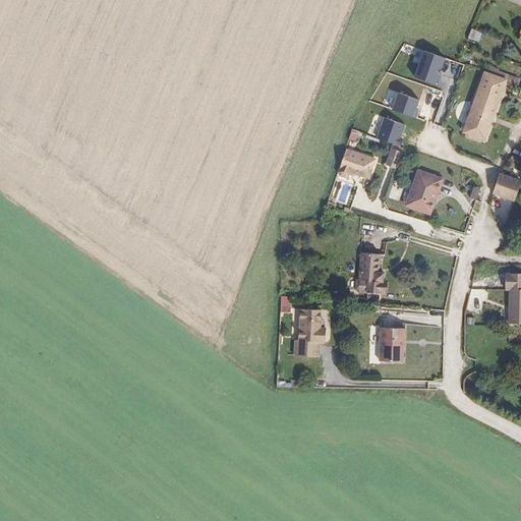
[(481,32),(471,27),(468,38),(478,42),(481,32)]
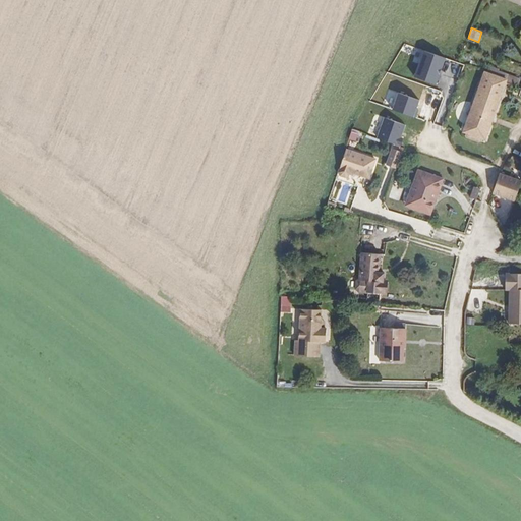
[(438,83),(447,57),(423,49),(415,76),(438,83)]
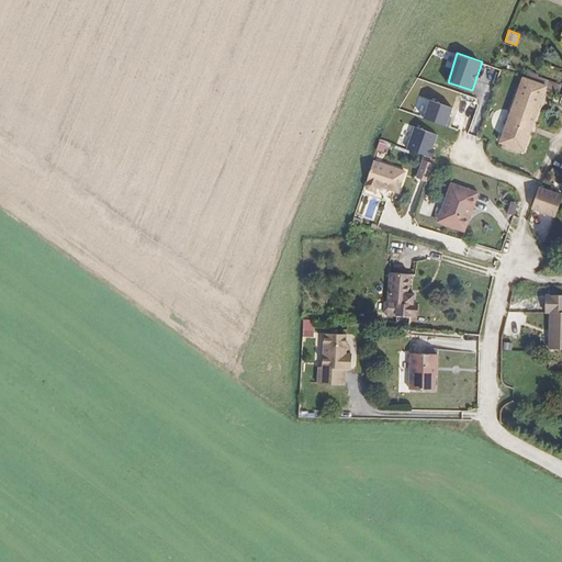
[(561,82),(530,71),(528,79),(547,86),(561,90),(561,82)]
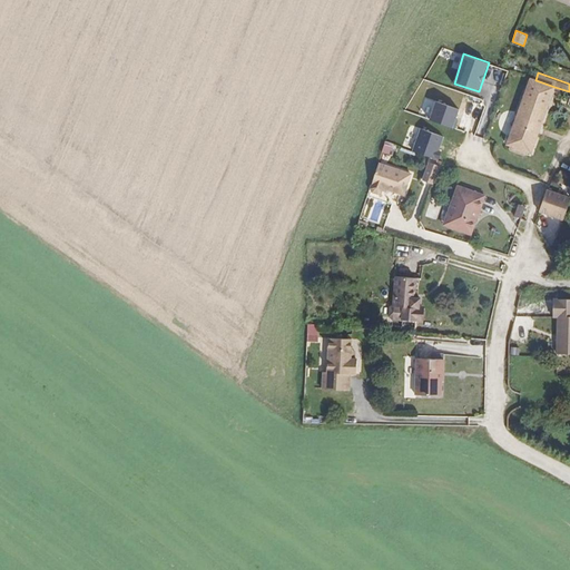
[(538,130),(554,87),(536,80),(531,79),(504,151),(509,154),(510,157),(523,161),(530,151),(538,130)]
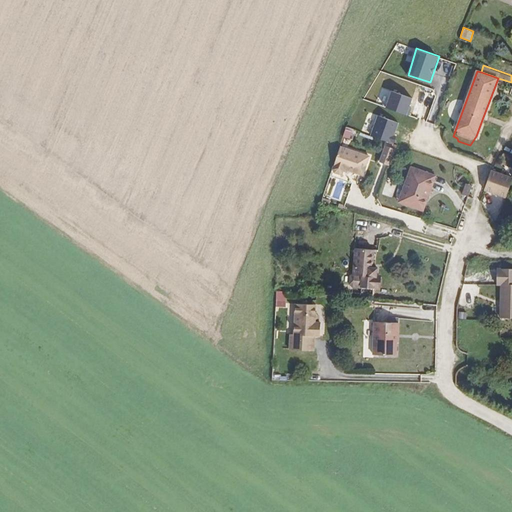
[(373,103),(409,114),(414,98),(391,91),(395,80),(382,76),(373,103)]
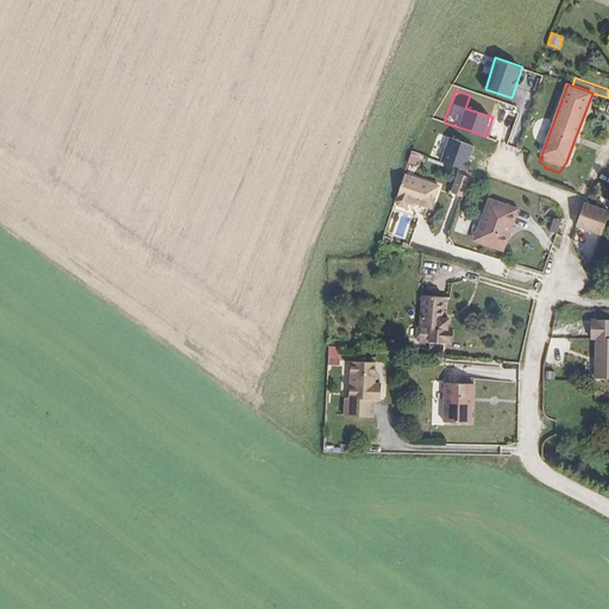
[(472,92),(468,106),(493,115),(497,102),(472,92)]
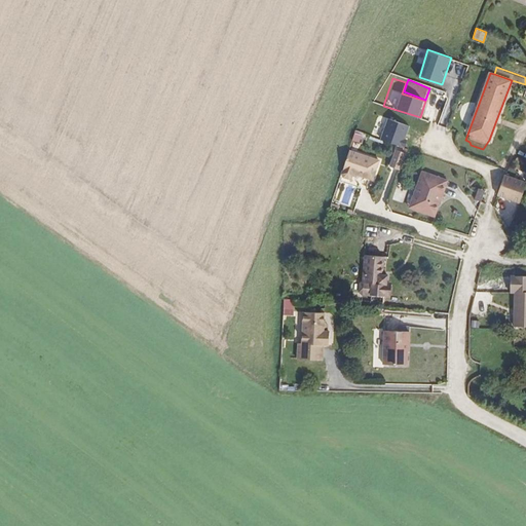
[(381,138),(403,147),(412,126),(389,117),(381,138)]
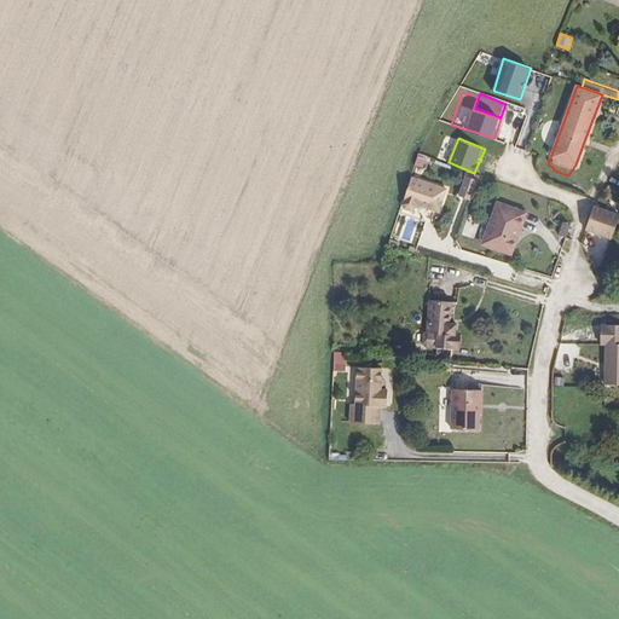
[(431,158),(418,154),(415,163),(427,168),(431,158)]
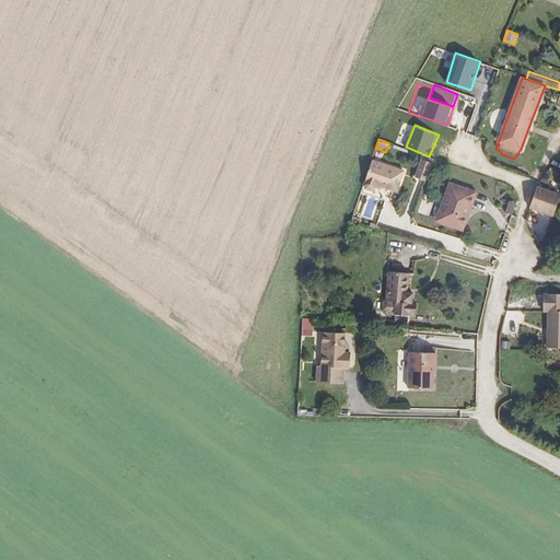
[(396,190),(404,170),(372,158),(363,183),(365,187),(371,188),(374,186),(375,183),(396,190)]
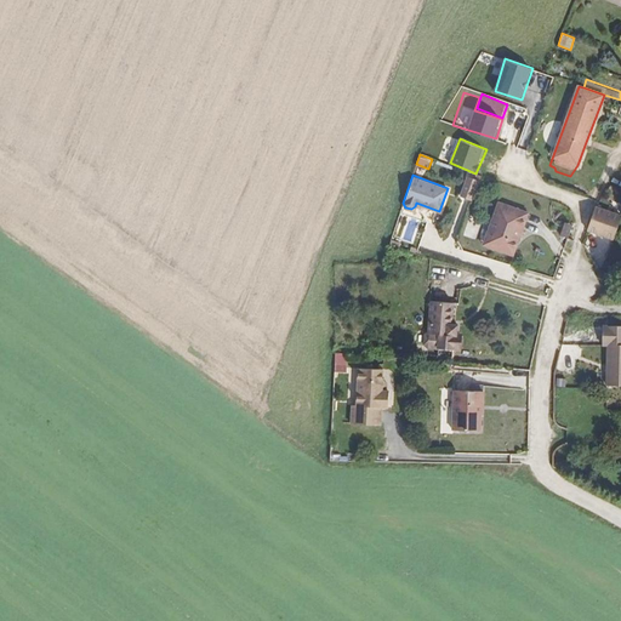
[(479,180),(466,175),(459,193),(466,195),(472,198),(479,180)]
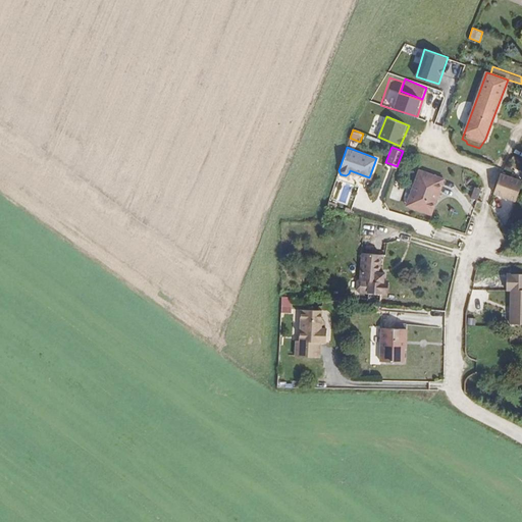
[(437,197),(445,177),(420,168),(415,180),(421,183),(412,208),(431,215),(437,197)]
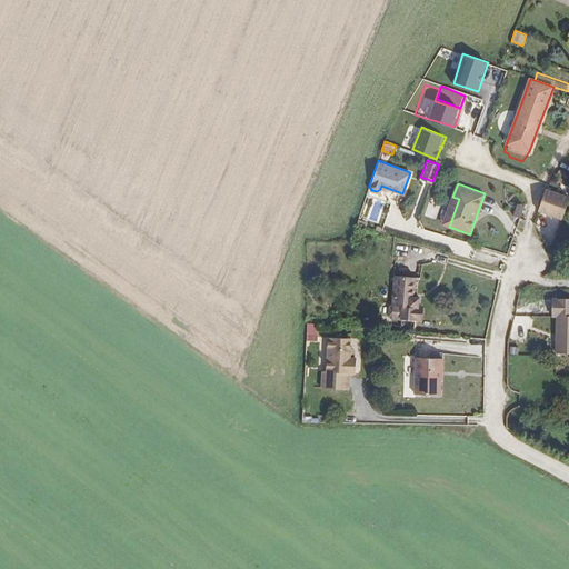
[(568,203),(568,195),(547,187),(538,210),(563,220),(568,203)]
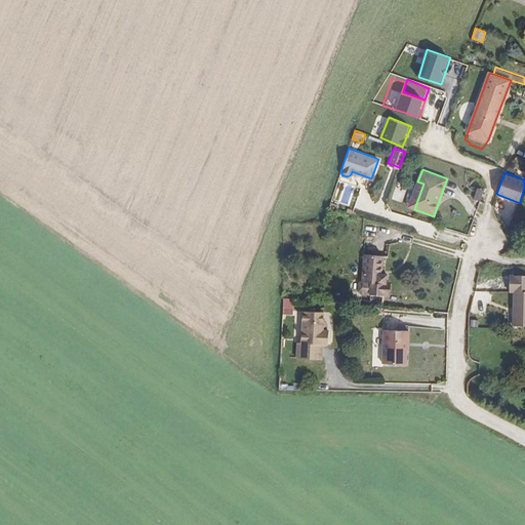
[(414,209),(423,184),(417,182),(409,207),(414,209)]
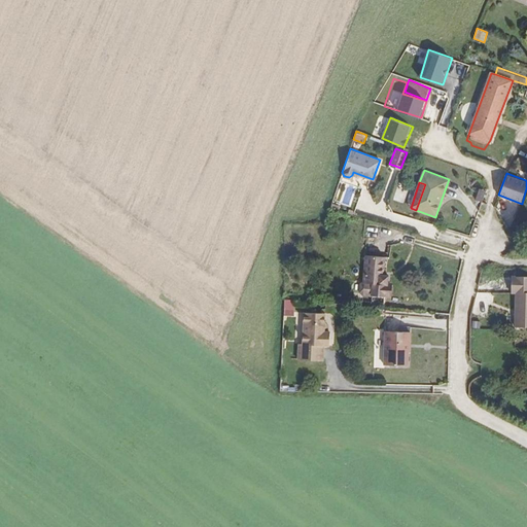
[(486,189),(479,187),(476,200),(483,202),(486,189)]
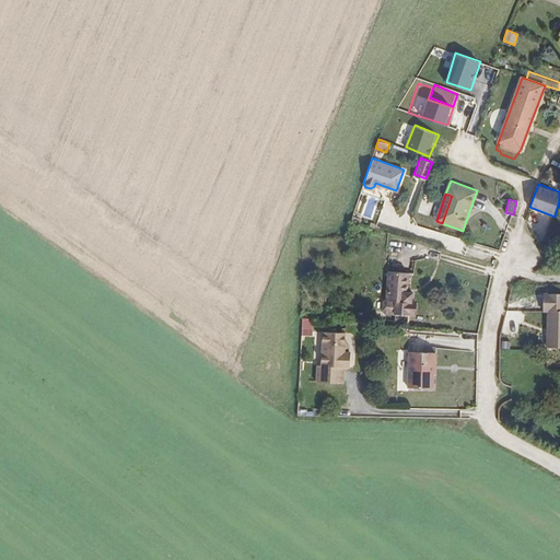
[(412,316),(415,290),(409,289),(410,271),(404,270),(391,269),(388,293),(382,298),(381,307),(386,313),(412,316)]
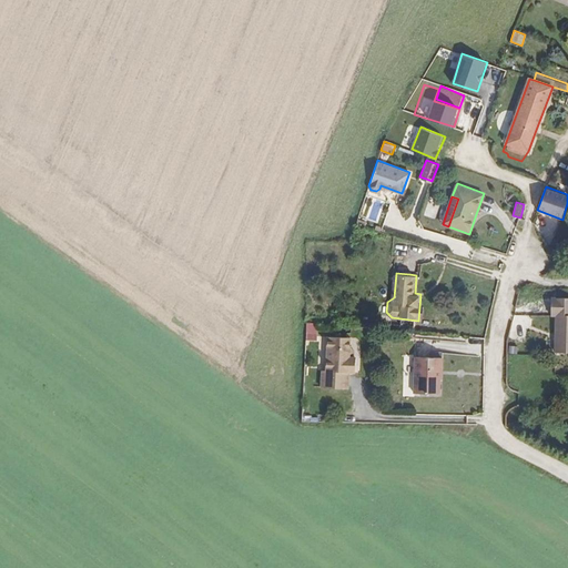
[(567,296),(550,296),(550,314),(555,315),(555,351),(567,351),(567,296)]
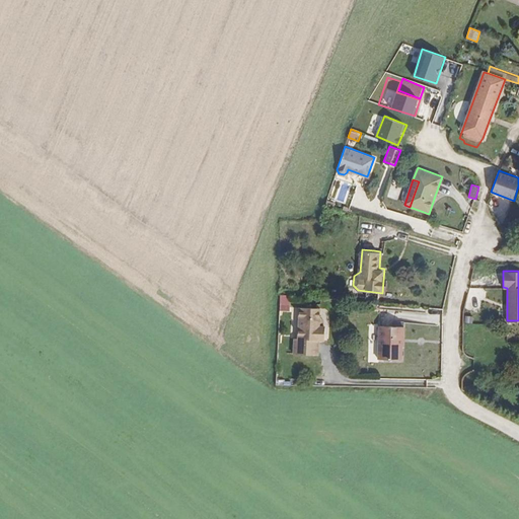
[(307,303),(307,295),(278,293),(278,308),(292,309),(292,302),(307,303)]
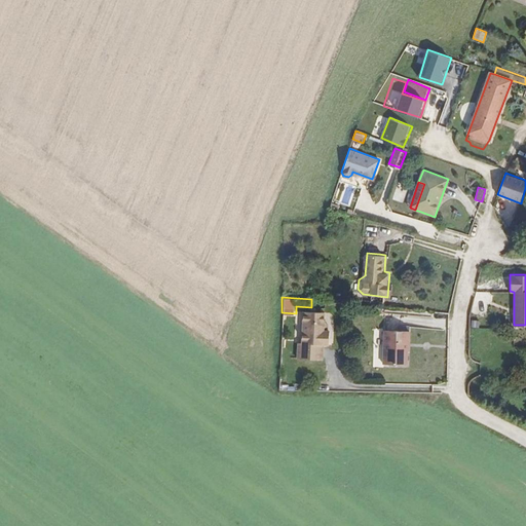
[(329,343),(329,330),(324,330),(324,310),(303,311),(302,342),(298,342),(298,359),(323,359),(323,351),(323,343),(329,343)]
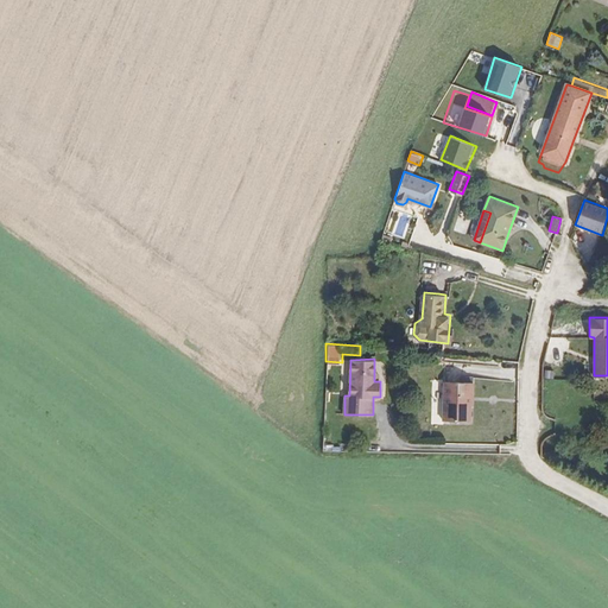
[(474,398),(475,384),(458,381),(443,380),(439,419),(468,422),(470,398),(474,398)]
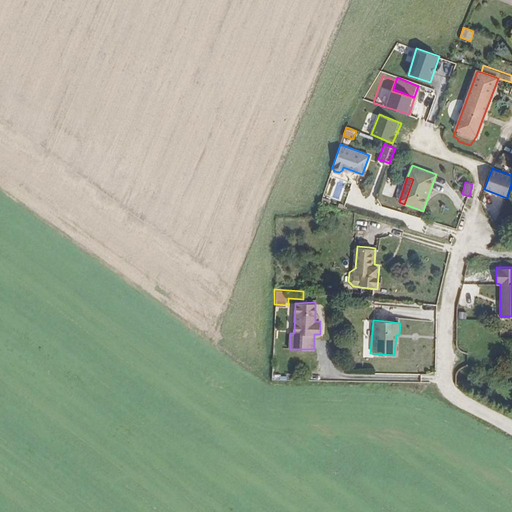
All buildings are outlined.
